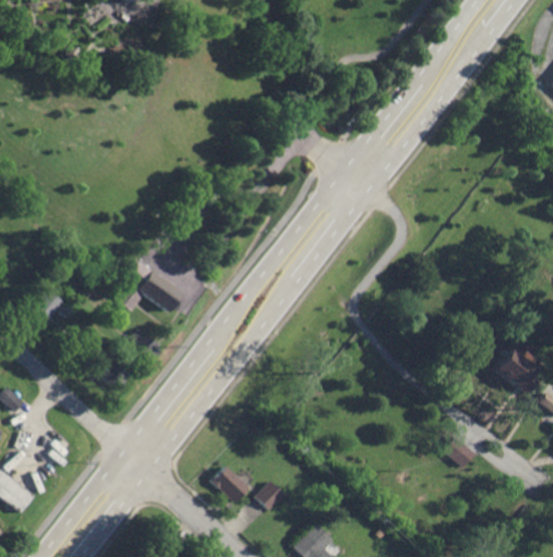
[(167,311),(172,303),(180,293),(139,262),(125,279),(167,311)]
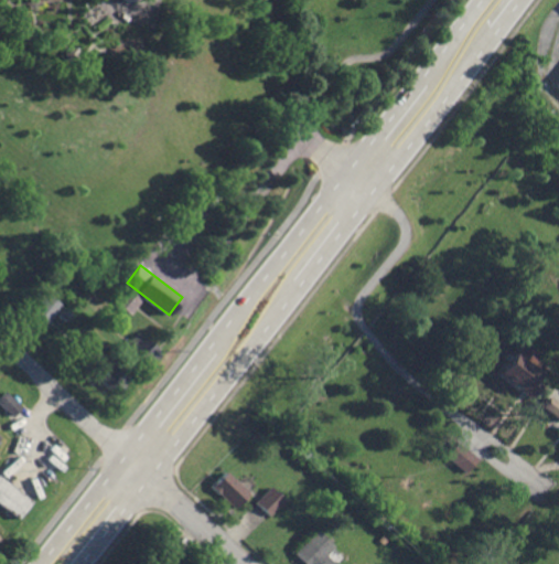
[(119,304),(133,314),(143,299),(130,289),(119,304)]
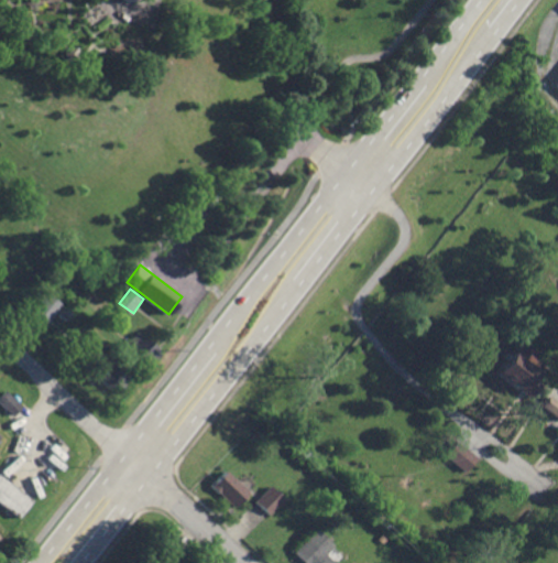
[(64,304),(50,322),(36,311),(51,293),(64,304)]
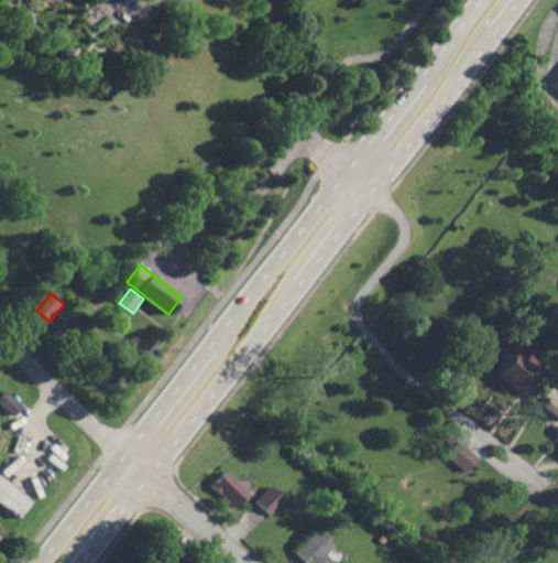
[(68,307),(75,314),(69,321),(63,315),(68,307)]
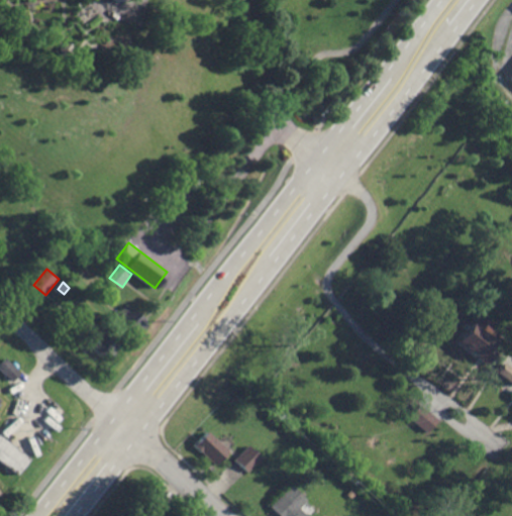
[(147,325),(143,322),(145,320),(127,305),(112,321),(128,336),(130,333),(135,338),(147,325)]
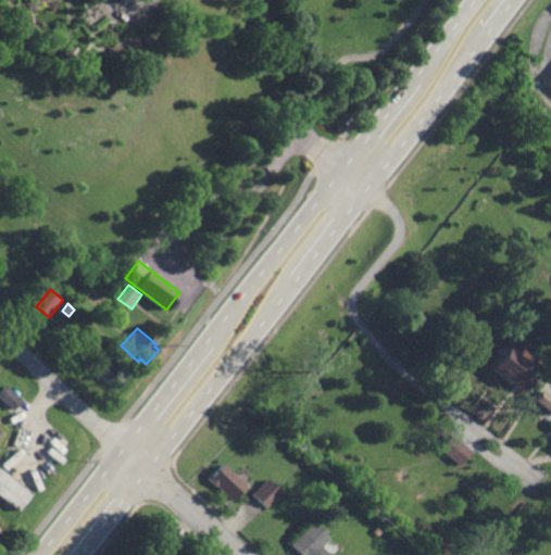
[(490,367),(513,338),(520,343),(521,342),(533,351),(530,354),(534,356),(528,364),(530,366),(526,373),(535,379),(524,394),(490,367)]
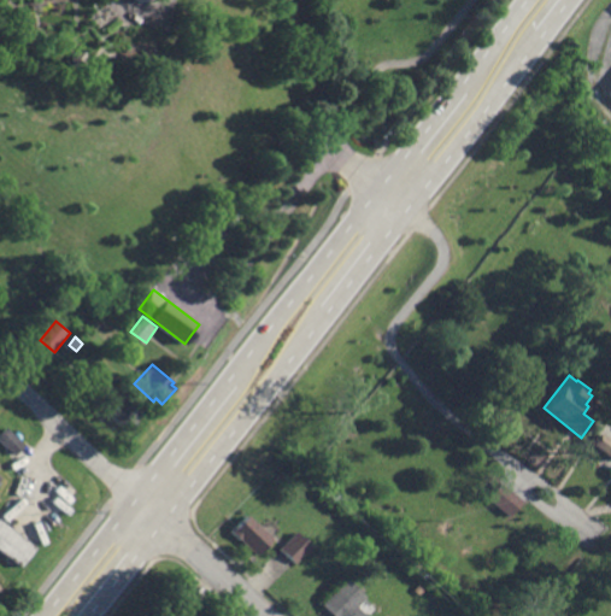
[(118,386),(141,406),(134,415),(139,421),(129,432),(100,405),(118,386)]
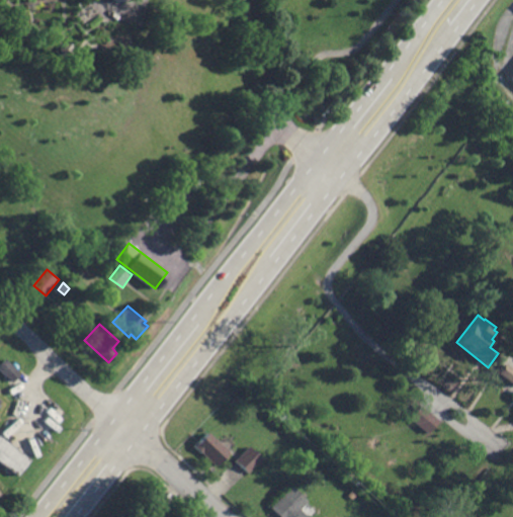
[(22,373),(14,381),(0,367),(8,359),(22,373)]
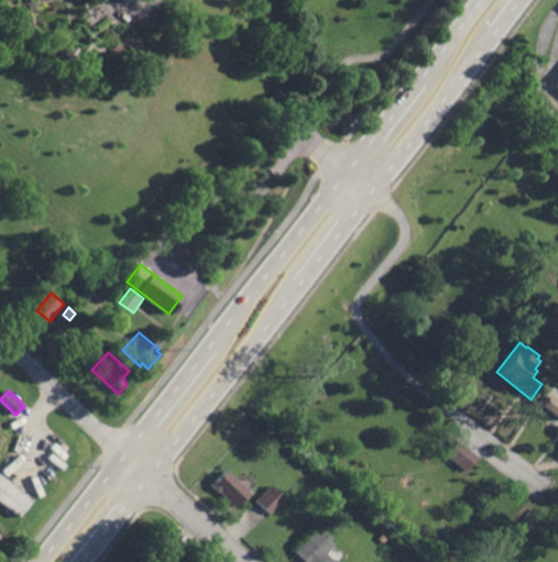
[(539,405),(548,395),(557,401),(557,419),(539,405)]
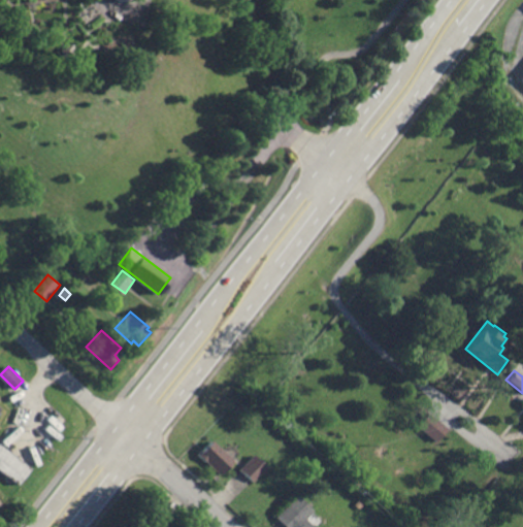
[(438,442),(450,428),(433,415),(422,428),(438,442)]
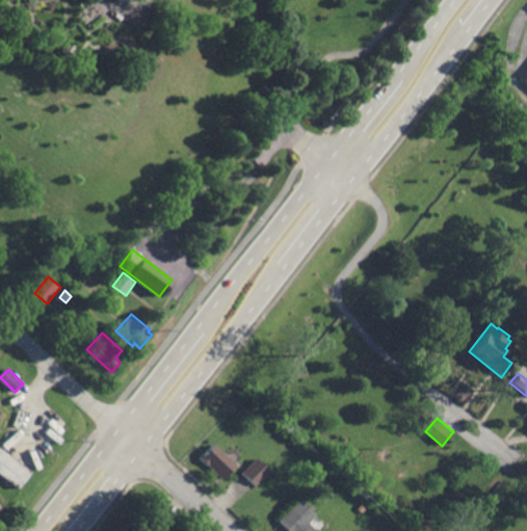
[(222,479),(236,465),(214,444),(201,458),(222,479)]
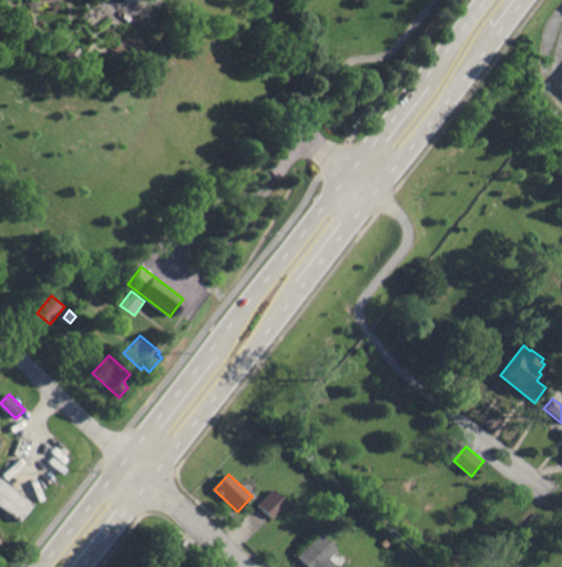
[(0,506),(0,477),(33,504),(20,522),(0,506)]
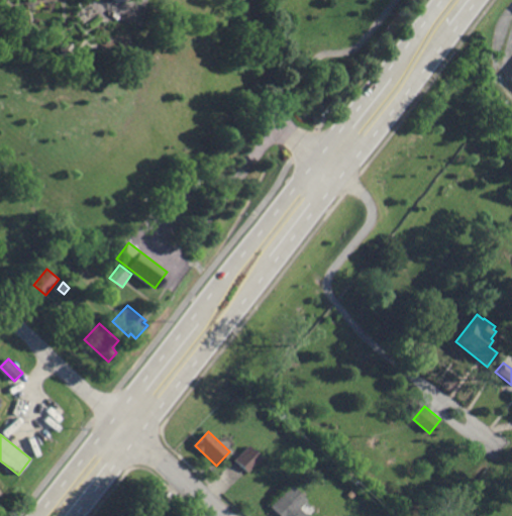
[(235,460),(248,473),(263,457),(248,445),(235,460)]
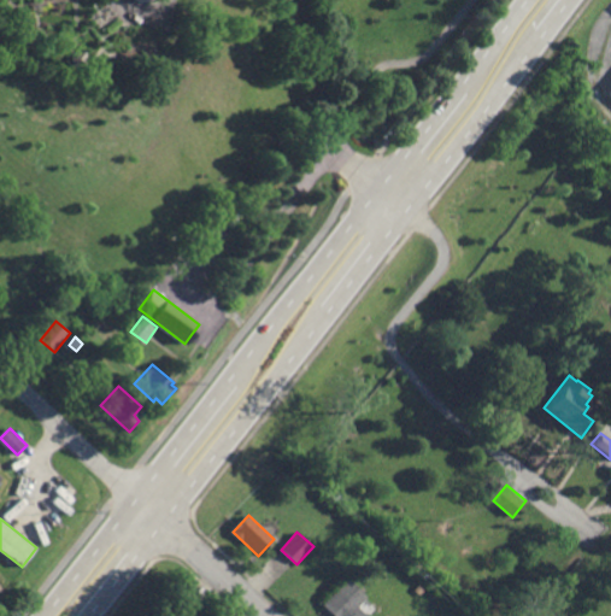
[(168,615),(181,603),(195,615),(168,615)]
